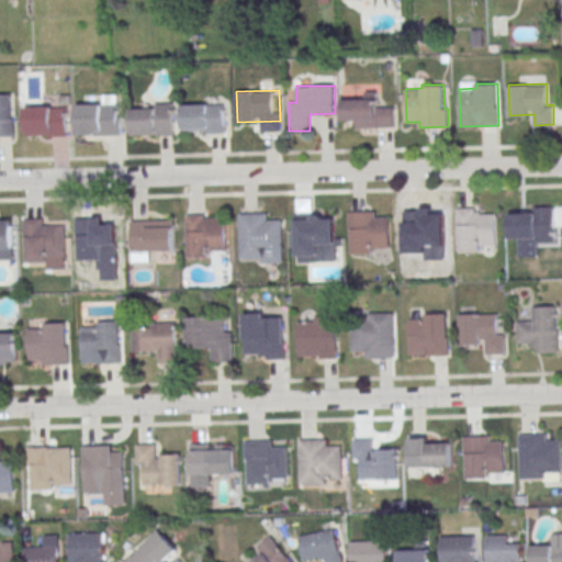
[(343,98),(344,119),(357,119),(357,127),(395,126),(395,105),(379,107),(378,90),(366,90),(366,98),(343,98)]
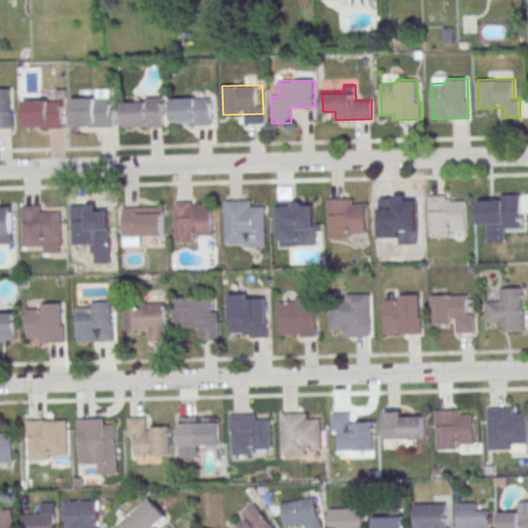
[(0,129),(12,129),(12,110),(10,110),(10,89),(0,89),(0,129)]
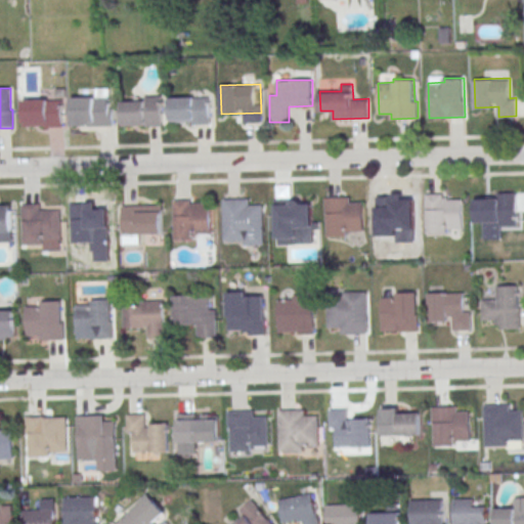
[(146,95),(163,95),(163,124),(124,125),(123,100),(146,99),(146,95)]
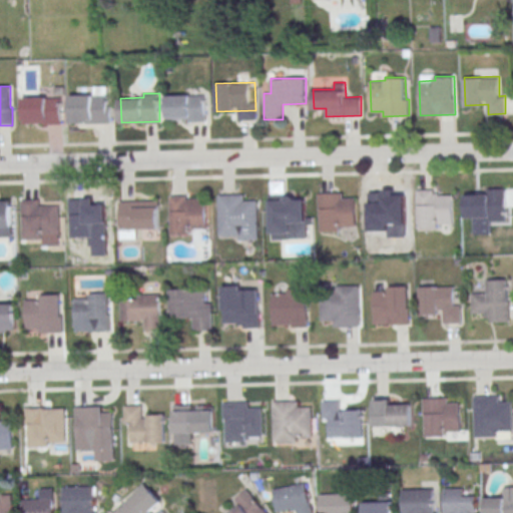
[(167,94),(206,93),(206,121),(168,121),(167,94)]
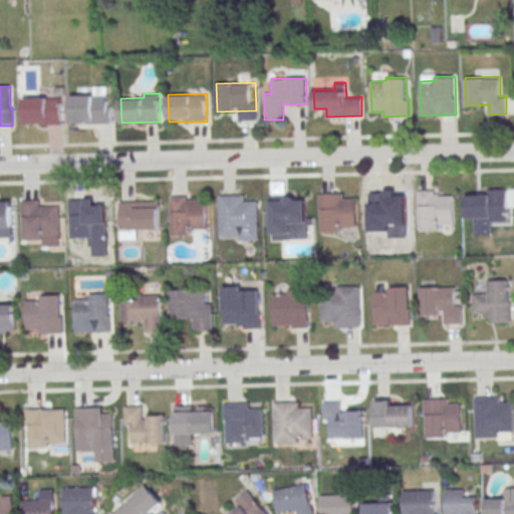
[(70,95),(108,94),(108,104),(110,104),(110,122),(71,123),(70,95)]
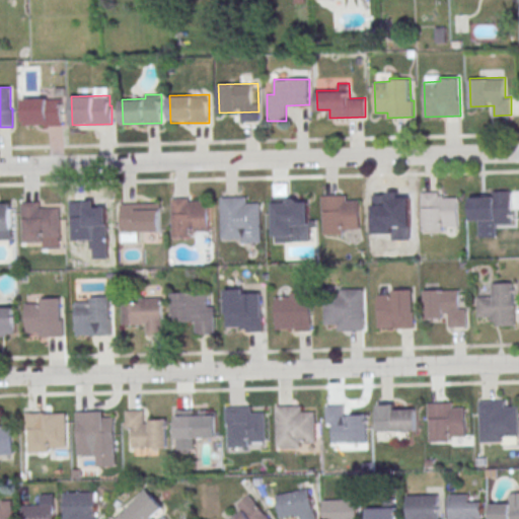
[(24,97),(49,96),(49,98),(62,98),(63,125),(48,126),(48,124),(25,124),(24,97)]
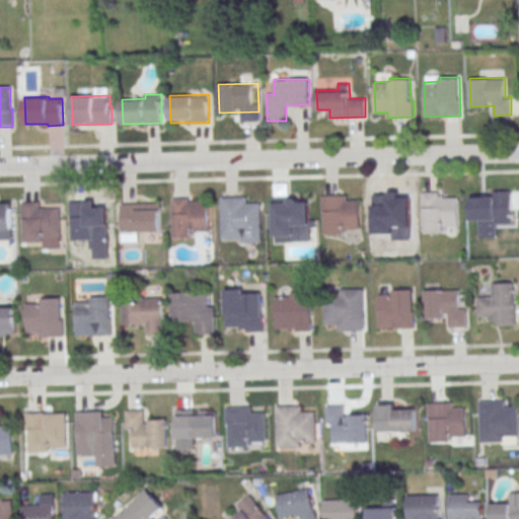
[(472,196),(472,220),(496,219),(496,223),(513,222),(512,191),(495,191),(495,195),(472,196)]
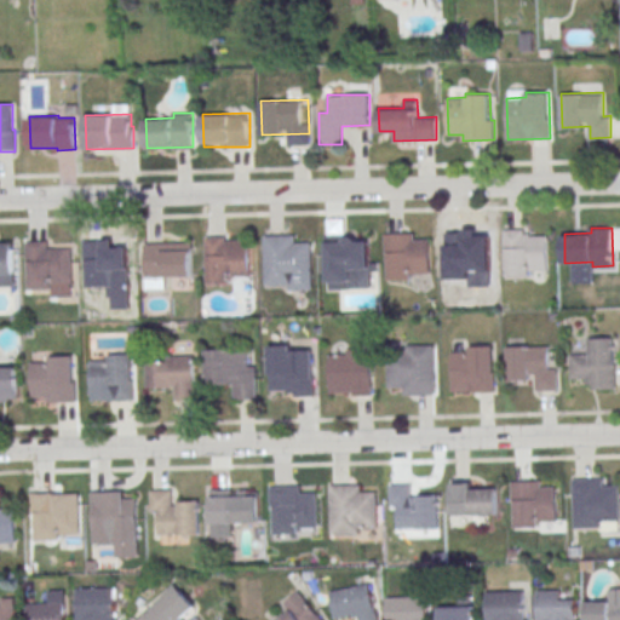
[(504,230),(505,277),(529,276),(529,270),(547,269),(546,235),(530,236),(530,233),(524,233),(524,229),(504,230)]
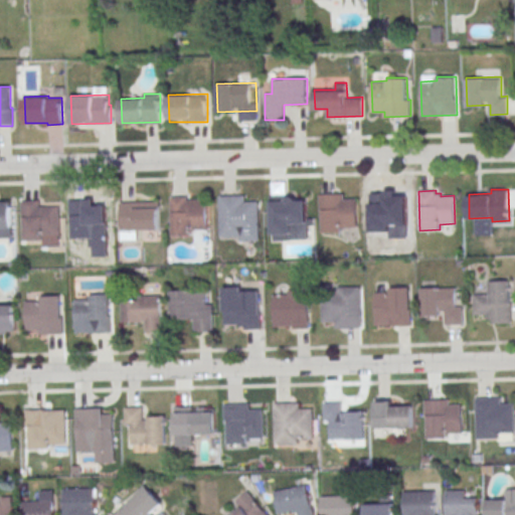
[(368,191),(370,231),(391,231),(391,224),(408,224),(407,194),(394,194),(393,191),(368,191)]
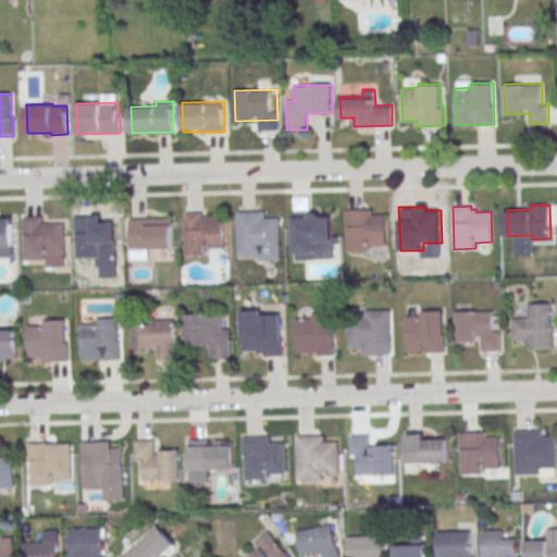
[(292,209),(292,259),(333,259),(333,209),(292,209)]
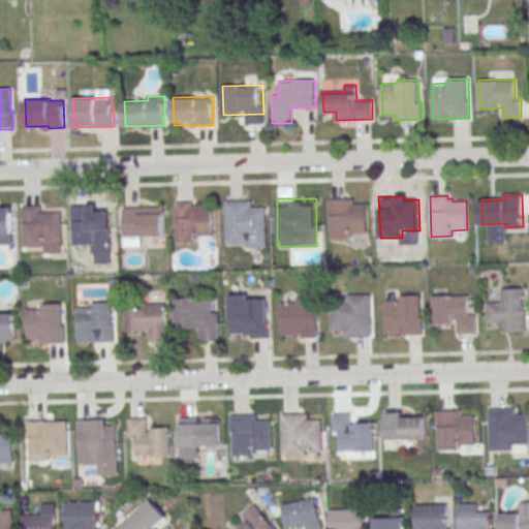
[(329,199),(353,198),(353,204),(367,204),(369,234),(352,235),(352,239),(332,240),(331,222),(330,222),(329,199)]
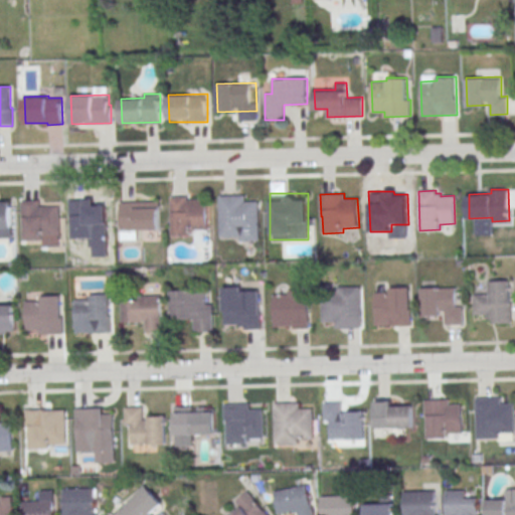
[(219,195),(220,236),(240,235),(240,241),(260,240),(259,201),(245,201),(245,195),(219,195)]
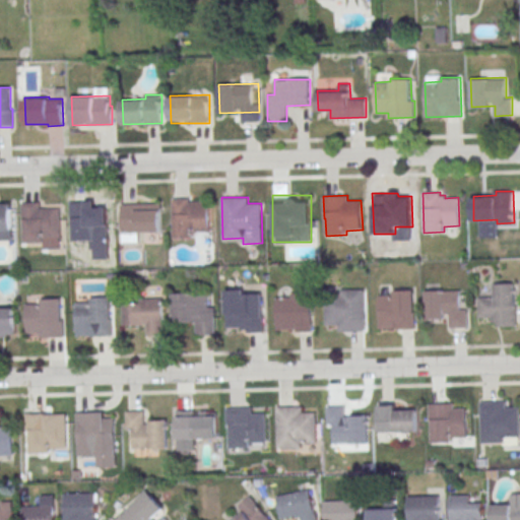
[(210,238),(210,198),(173,198),(173,238),(210,238)]
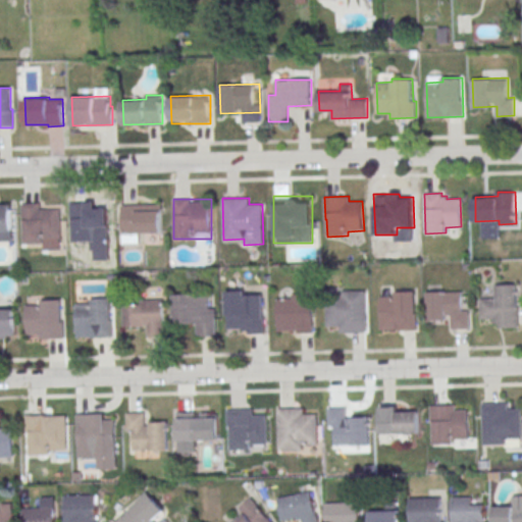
[(70,203),(96,202),(96,208),(107,207),(108,236),(94,237),(94,241),(74,241),(73,219),(71,220),(70,203)]
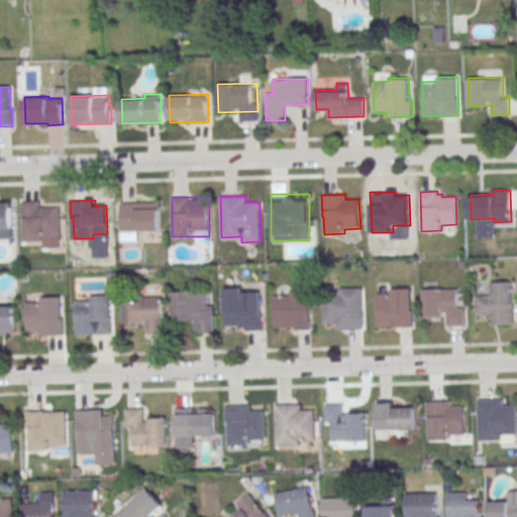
[(22,201),(40,201),(40,207),(60,207),(60,235),(43,235),(43,241),(24,241),(24,219),(22,219),(22,201)]
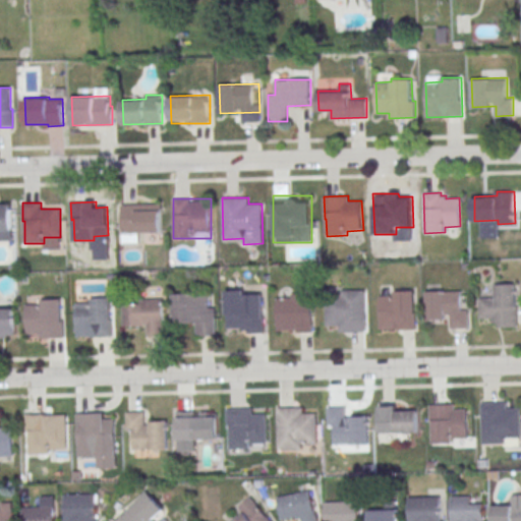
[(123,204),(163,203),(164,231),(124,232),(123,204)]
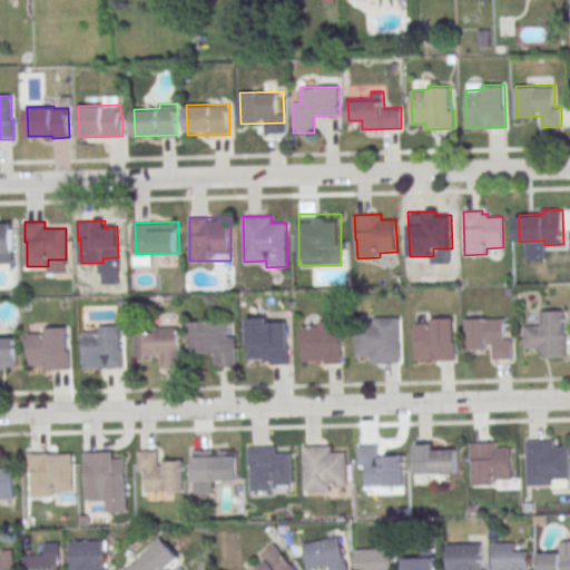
[(0,223),(15,223),(15,263),(0,263),(0,223)]
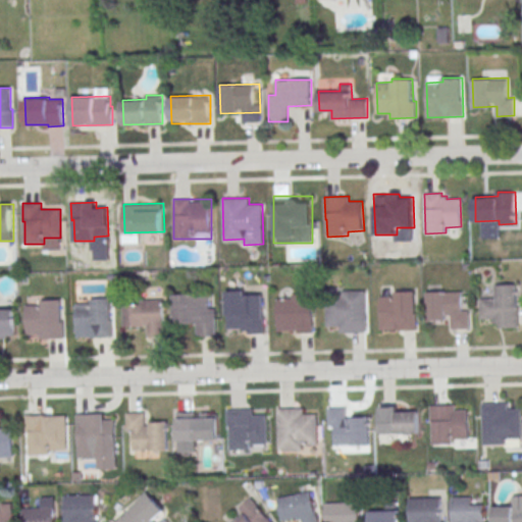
[(480,299),(497,298),(496,284),(517,284),(519,327),(500,328),(500,323),(493,323),(493,319),(480,319),(480,299)]
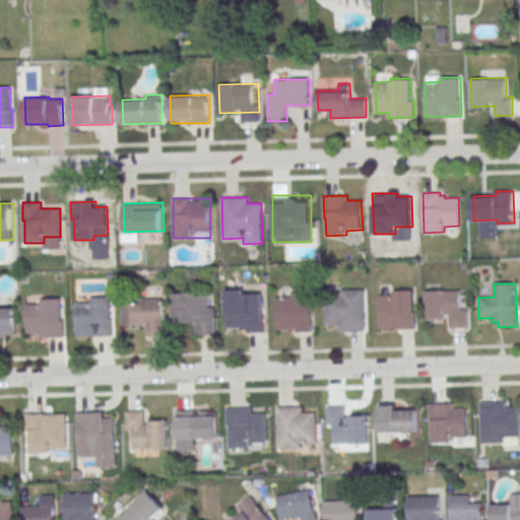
[(228,288),(229,327),(242,326),(242,329),(247,329),(247,332),(264,331),(264,294),(246,294),(245,288),(228,288)]
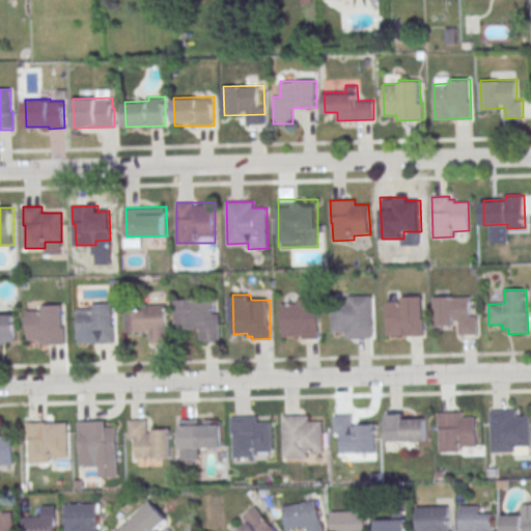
[(371,296),(373,337),(345,338),(345,332),(333,332),(331,297),(371,296)]
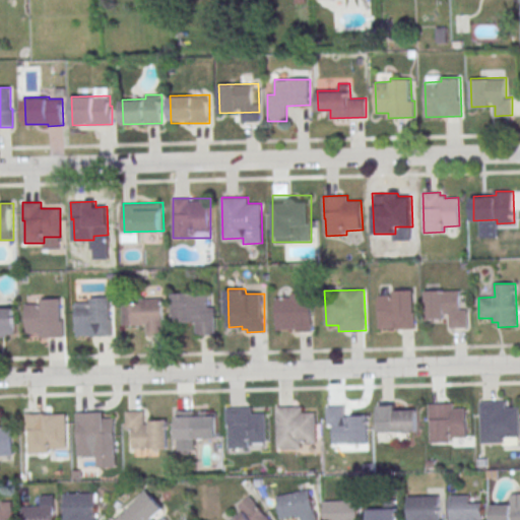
[(425,291),(460,289),(461,309),(467,309),(468,326),(449,327),(449,314),(444,314),(445,319),(426,319),(425,291)]
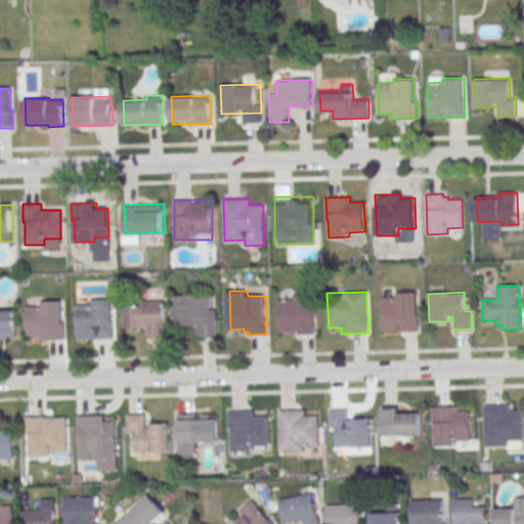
[(76,294),(77,333),(91,333),(91,338),(115,337),(114,299),(93,299),(92,293),(76,294)]
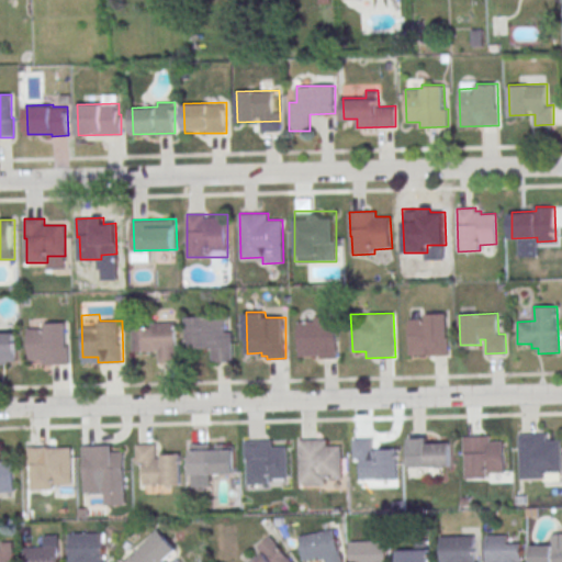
[(448,314),(408,314),(408,356),(448,356),(448,314)]
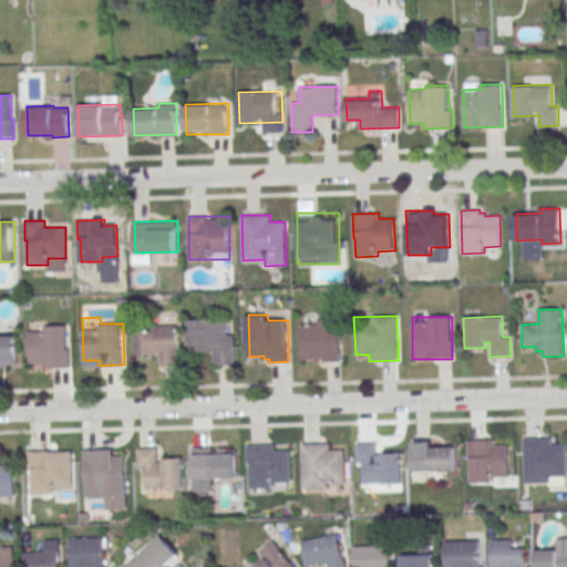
[(189,319),(191,350),(215,350),(215,364),(236,363),(235,333),(229,334),(228,318),(189,319)]
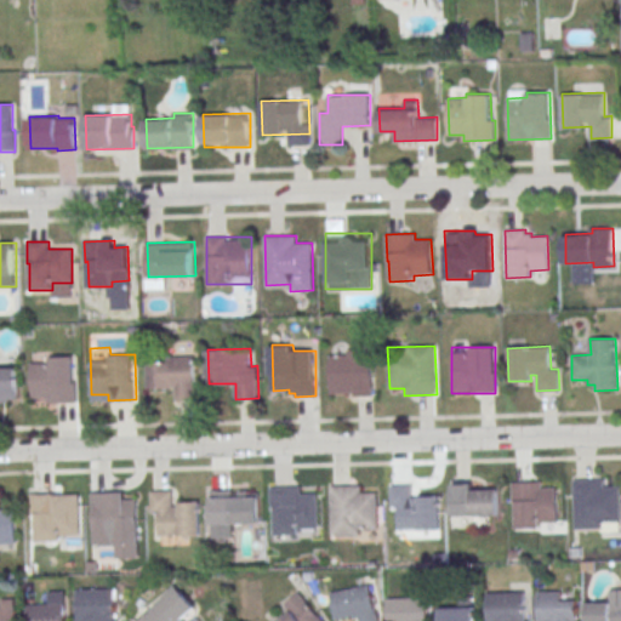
[(329,349),(329,396),(372,396),(372,349),(329,349)]
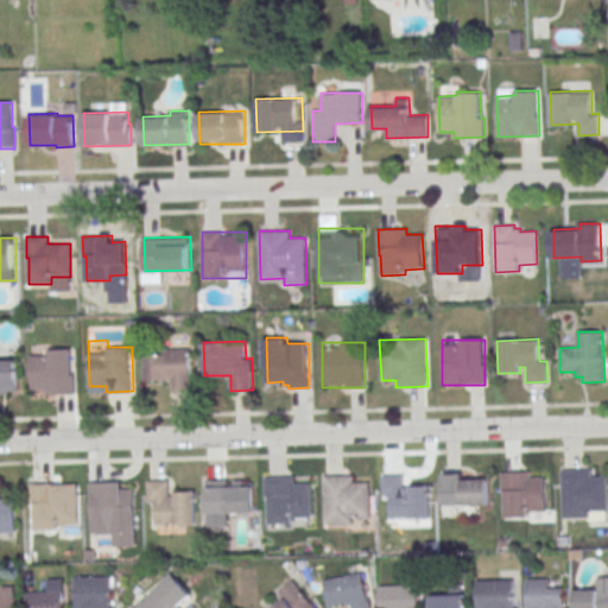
[(31,354),(32,388),(48,387),(48,393),(76,393),(75,348),(49,349),(49,354),(31,354)]
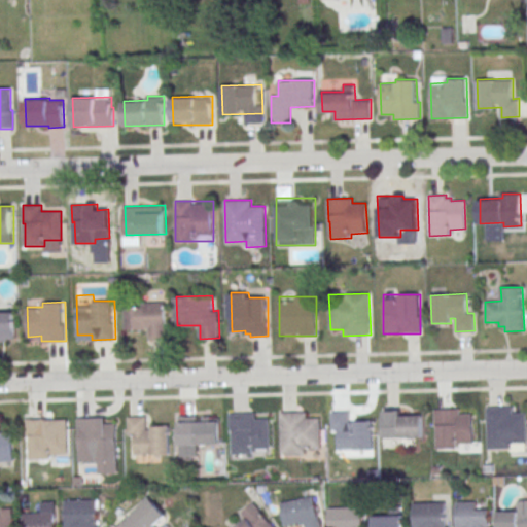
[(166,339),(166,303),(126,303),(126,328),(146,328),(146,339),(166,339)]
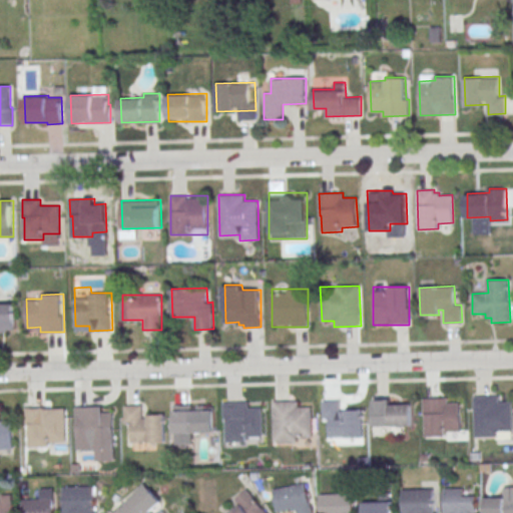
[(0,303),(16,303),(17,331),(0,331),(0,303)]
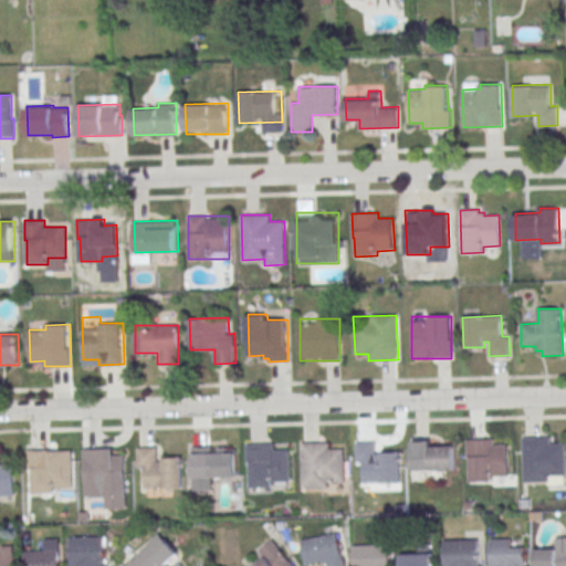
[(523,437),(524,482),(551,481),(551,474),(565,474),(565,442),(552,442),(552,436),(523,437)]
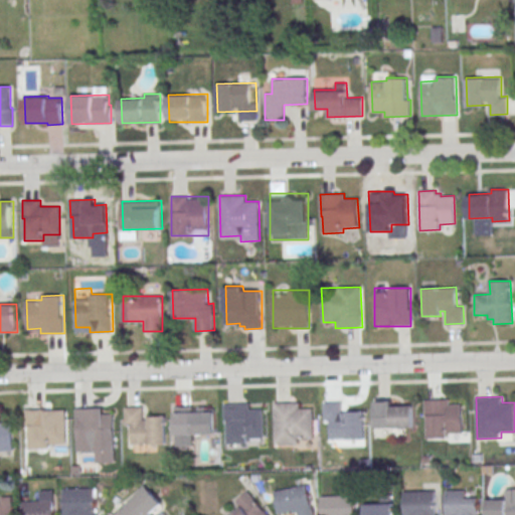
[(424,399),(449,398),(450,404),(462,403),(464,434),(448,434),(448,438),(428,438),(427,416),(425,416),(424,399)]
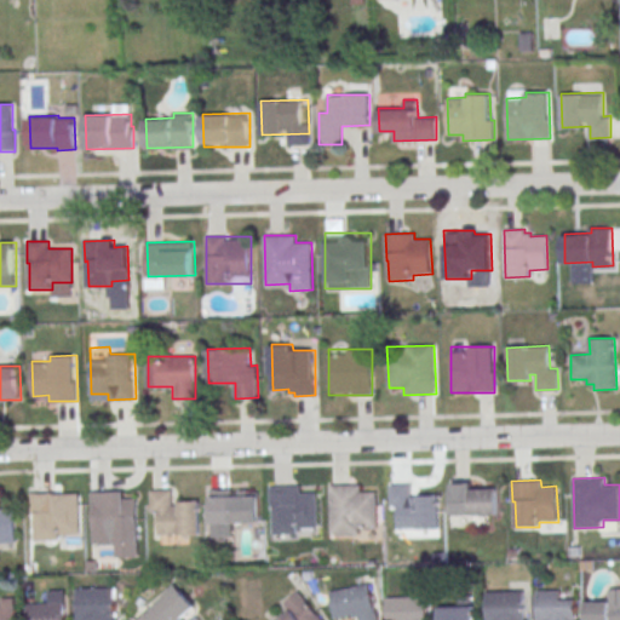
[(440,495),(414,497),(414,483),(389,483),(390,510),(400,510),(400,539),(420,538),(420,528),(440,528),(440,495)]
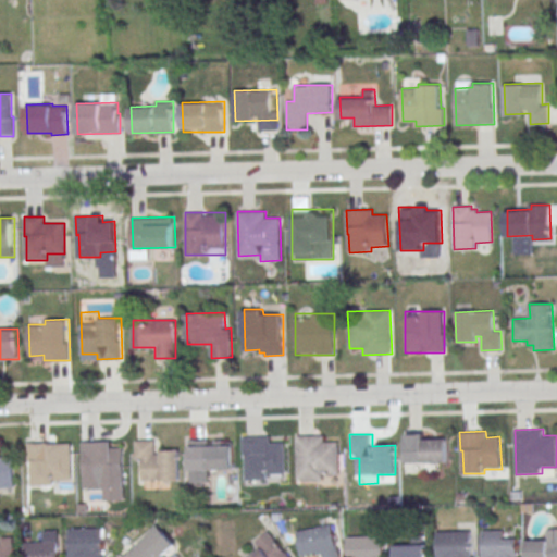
[(449,463),(449,434),(404,434),(404,473),(426,473),(426,463),(449,463)]
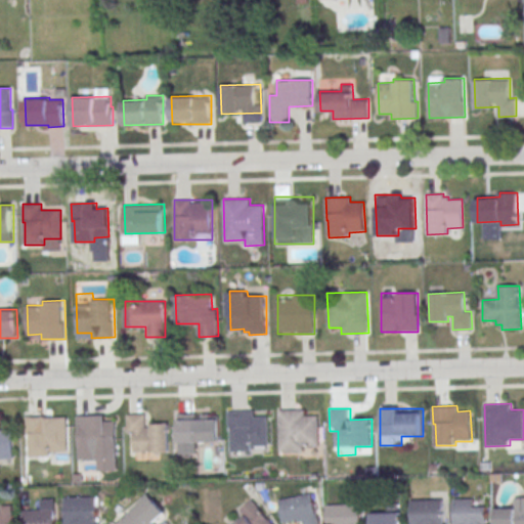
[(227,410),(254,409),(255,417),(268,416),(269,445),(252,446),(253,450),(232,451),(231,428),(228,429),(227,410)]
